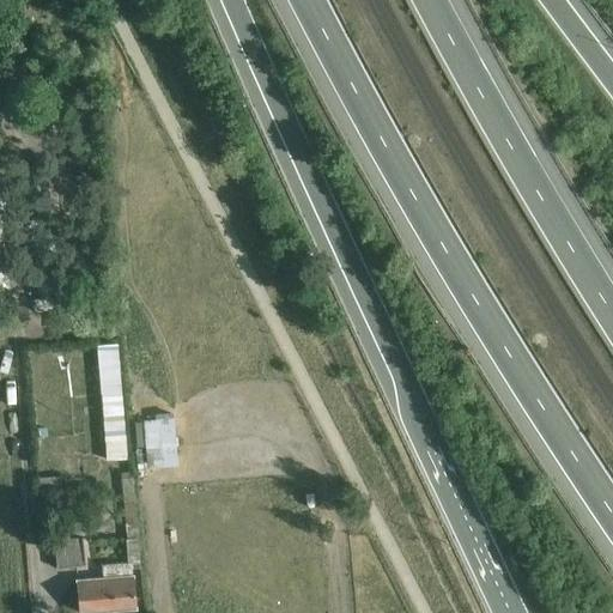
[(117,345),(97,346),(101,396),(102,395),(107,461),(127,460),(117,345)]
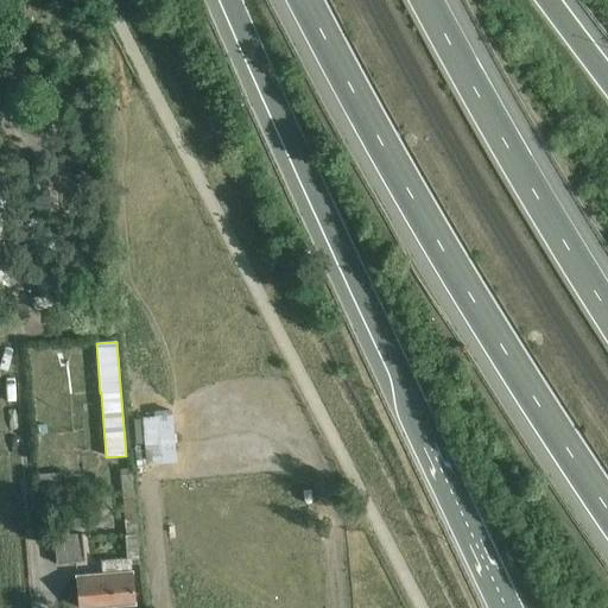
[(154,417),(141,417),(147,466),(177,463),(172,410),(153,411),(154,417)]
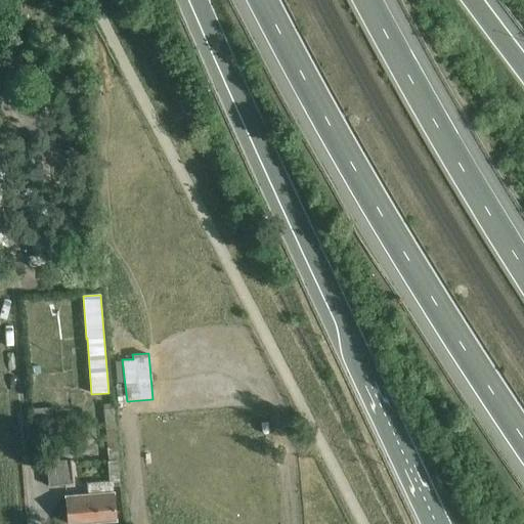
[(113,404),(103,405),(107,448),(103,448),(103,457),(108,457),(108,462),(118,461),(113,404)]
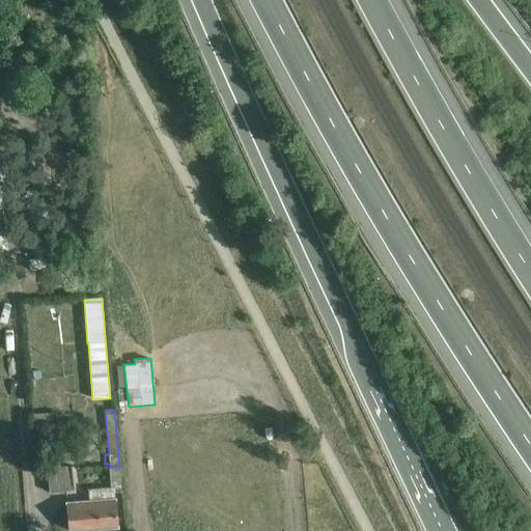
[(31,426),(53,424),(52,413),(30,415),(31,426)]
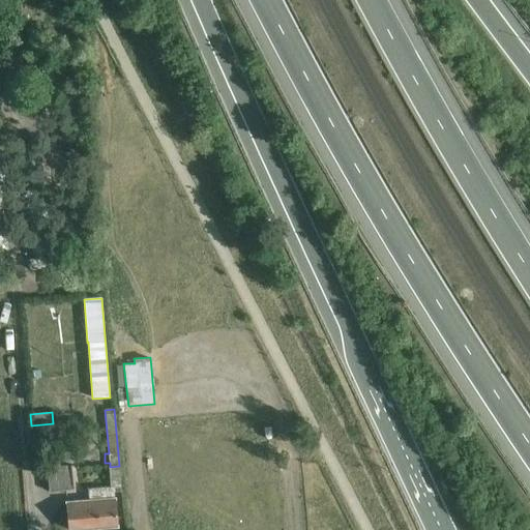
[(119,466),(110,467),(109,467),(110,488),(114,487),(114,493),(121,492),(119,466)]
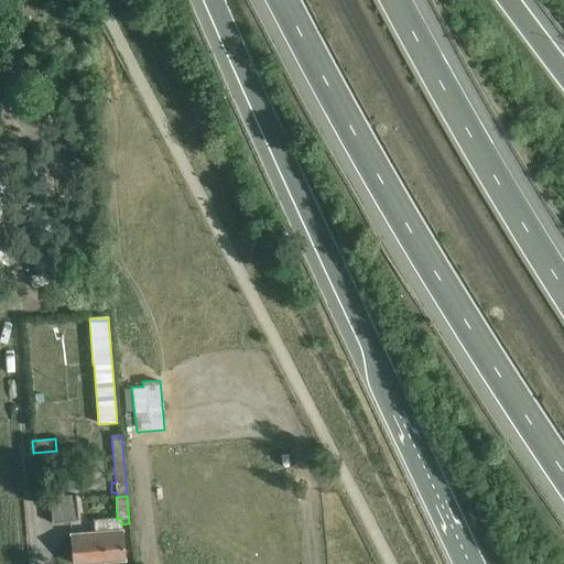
[(52,524),(78,522),(75,497),(50,499),(52,524)]
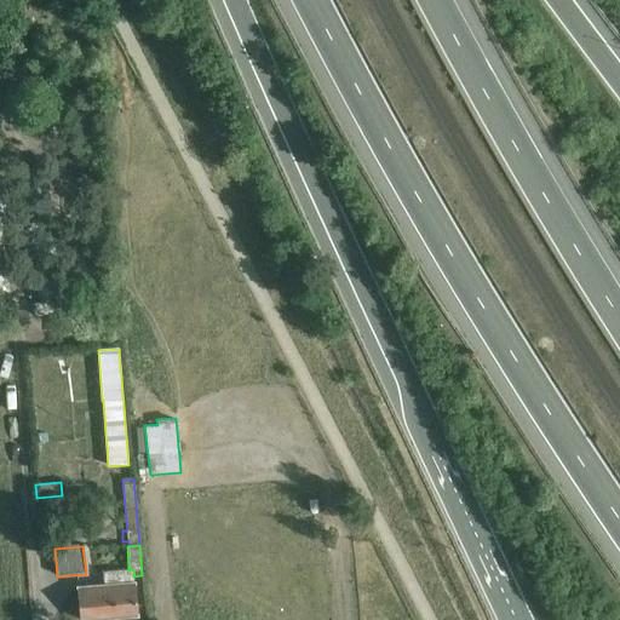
[(80,619),(90,619),(139,616),(136,583),(133,583),(133,577),(133,569),(128,570),(103,572),(104,586),(79,589),(80,619)]
